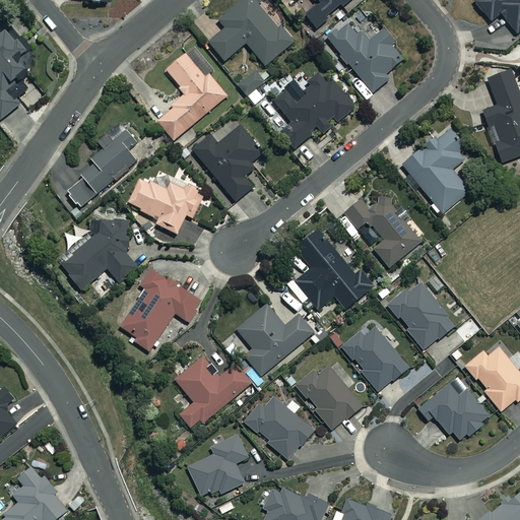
[(276,28),(252,0),(241,0),(218,20),(224,28),(208,43),(224,61),(246,43),(265,65),(293,42),(279,25),(276,28)]
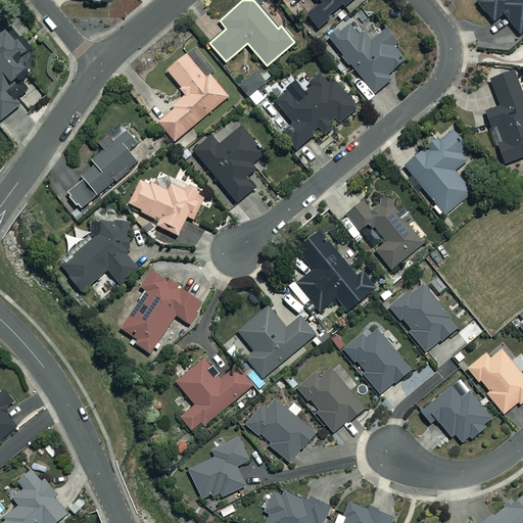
[(297,0),(298,0),(316,0),(319,3),(305,15),(318,28),(342,4),(344,6),(351,0),(297,0)]
